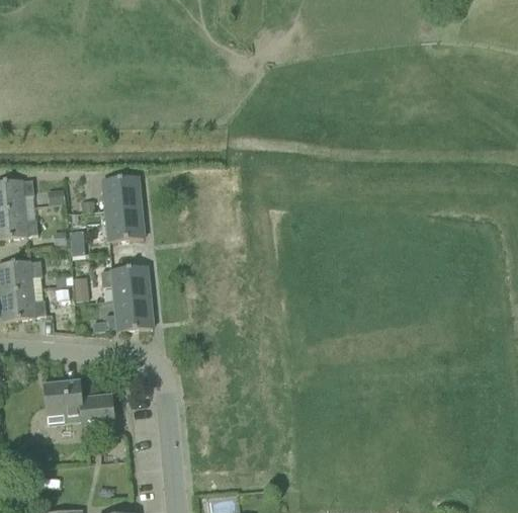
[(141,206),(138,176),(103,179),(106,210),(141,206)]
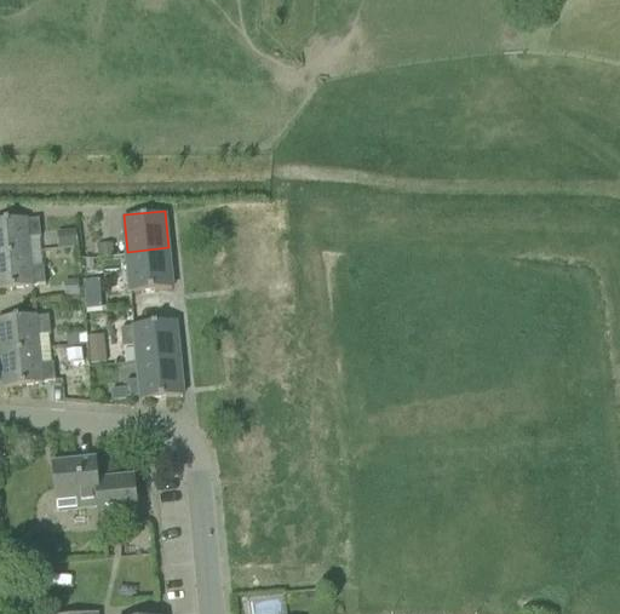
[(41,234),(39,216),(26,217),(26,216),(0,217),(0,251),(29,250),(28,235),(41,234)]
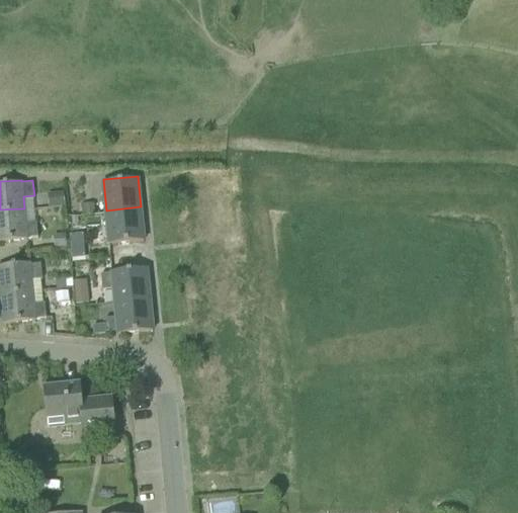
[(64,190),(48,191),(49,205),(65,203),(64,190)]
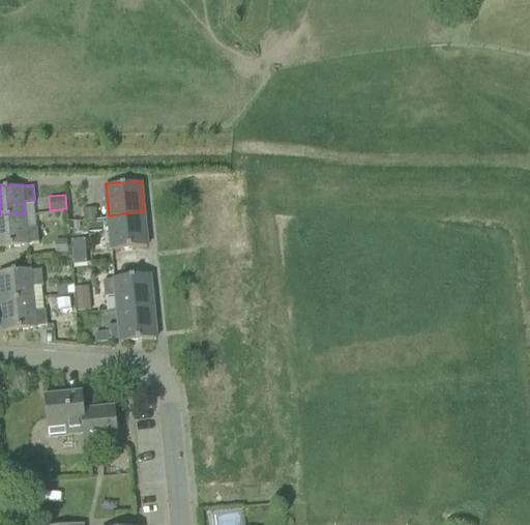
[(83,217),(97,216),(96,206),(82,207),(83,217)]
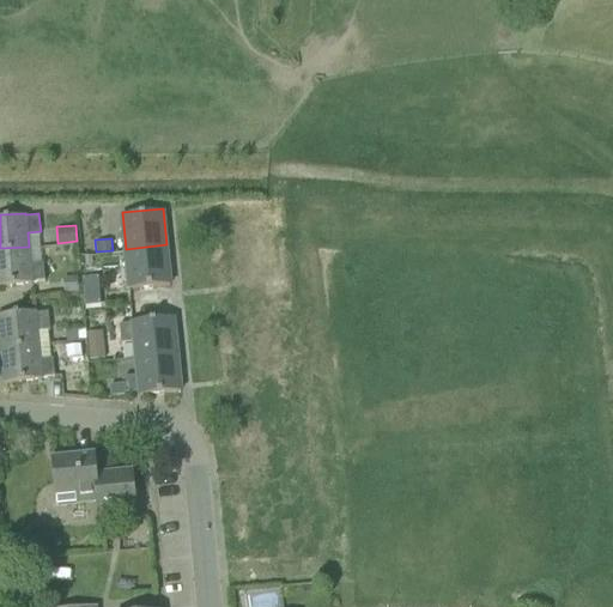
[(129,286),(170,281),(167,244),(126,249),(129,286)]
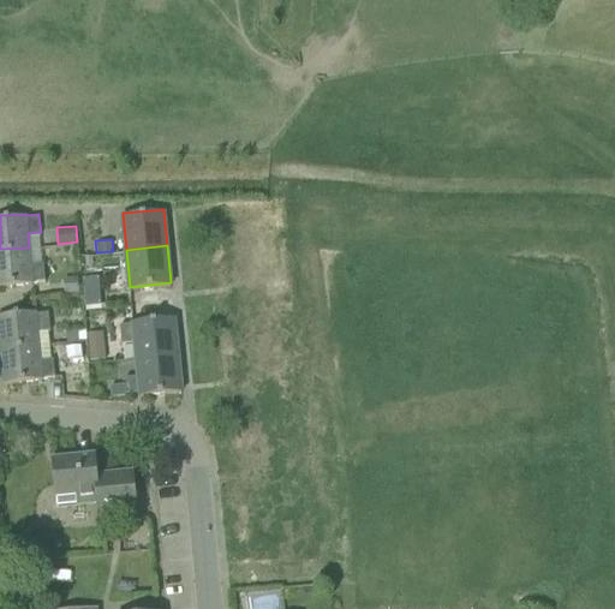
[(0,284),(18,282),(33,281),(33,280),(46,279),(43,260),(30,262),(29,248),(0,249),(0,284)]
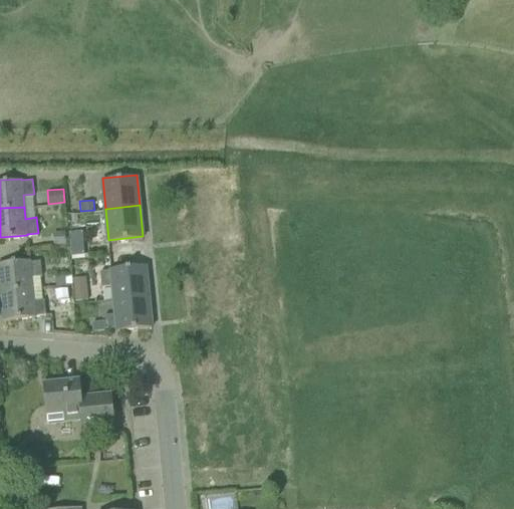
[(64,230),(52,231),(53,244),(65,243),(64,230)]
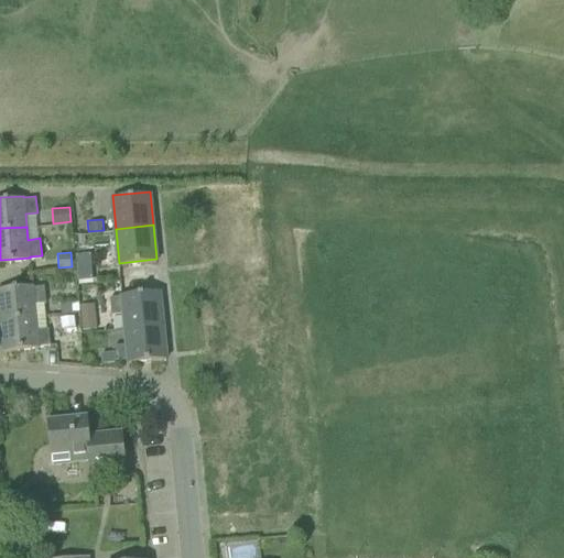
[(93,277),(91,264),(78,265),(78,279),(79,279),(91,277),(93,277)]
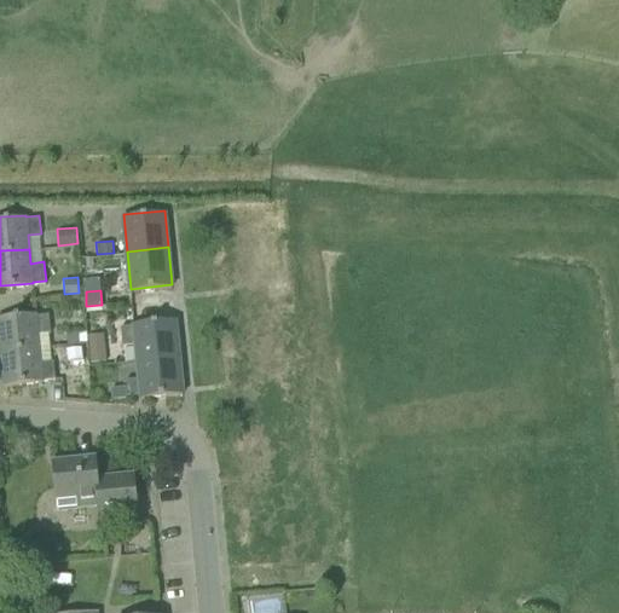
[(35,313),(35,311),(0,314),(0,342),(1,350),(39,346),(38,331),(51,330),(48,312),(35,313)]
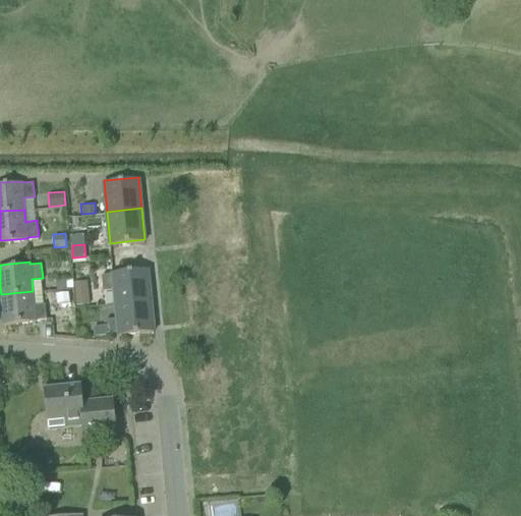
[(151,298),(148,268),(113,272),(113,273),(102,274),(103,289),(114,288),(116,302),(151,298)]
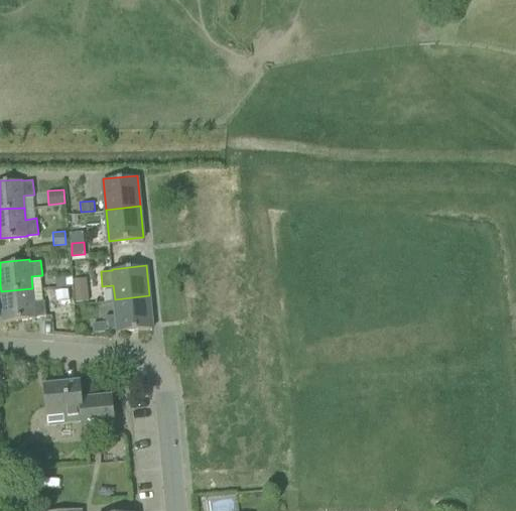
[(68,284),(67,275),(55,276),(56,285),(68,284)]
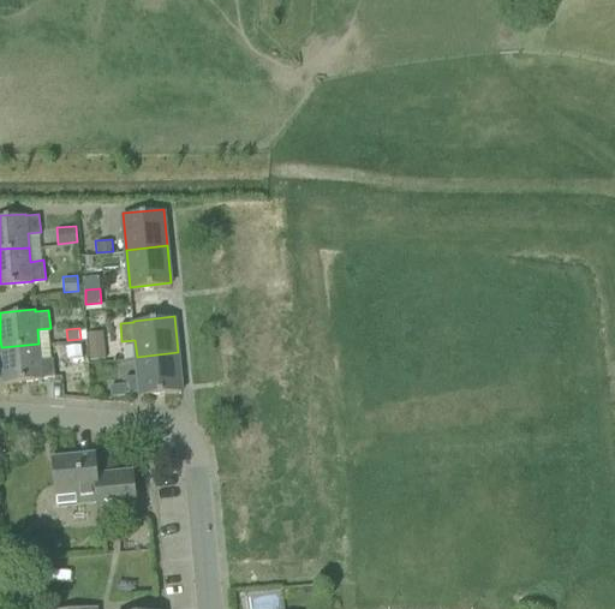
[(81,342),(66,345),(69,356),(83,354),(81,342)]
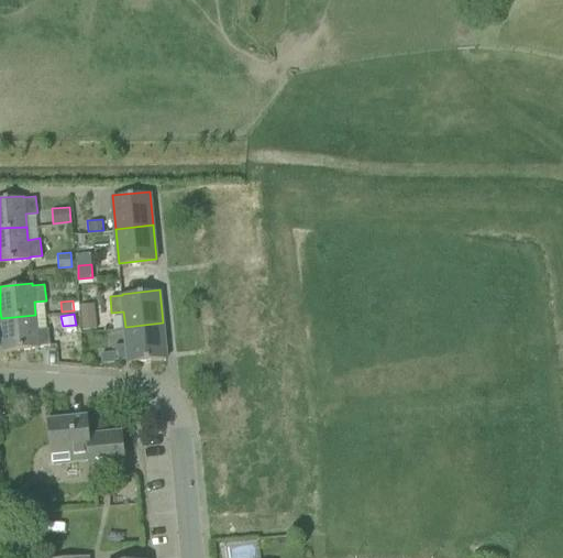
[(97,327),(96,314),(81,316),(83,328),(97,327)]
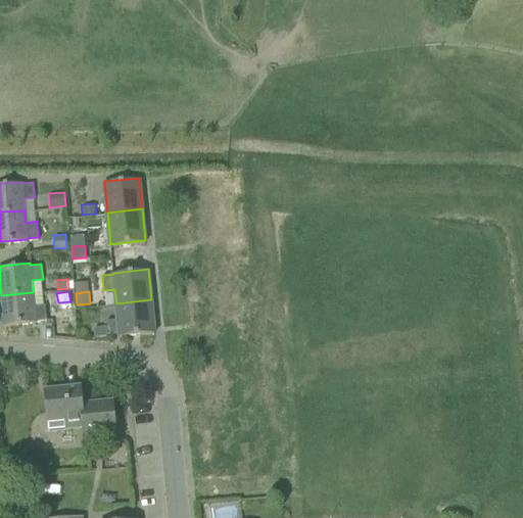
[(3,324),(36,321),(36,320),(47,319),(45,303),(34,304),(33,292),(1,295),(3,324)]
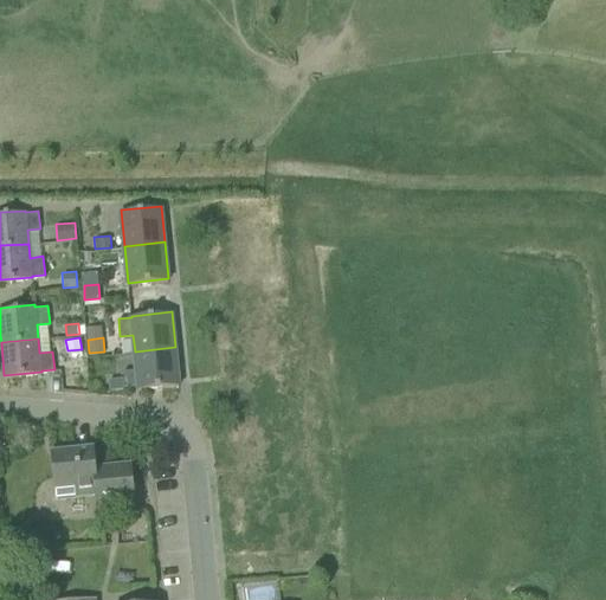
[(123,369),(123,376),(124,385),(137,384),(137,387),(179,384),(175,347),(135,352),(136,368),(123,369)]
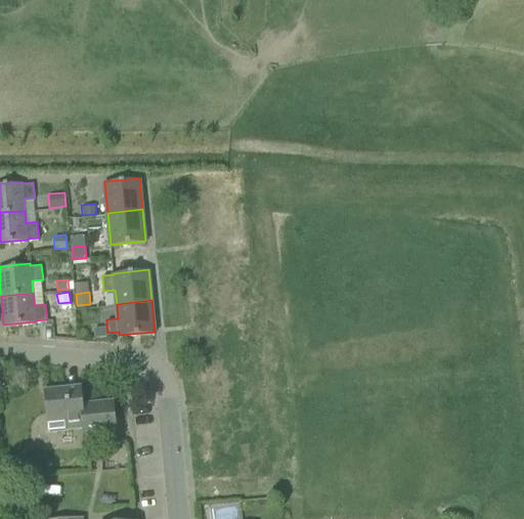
[(107,333),(106,326),(94,327),(95,336),(107,334),(107,333)]
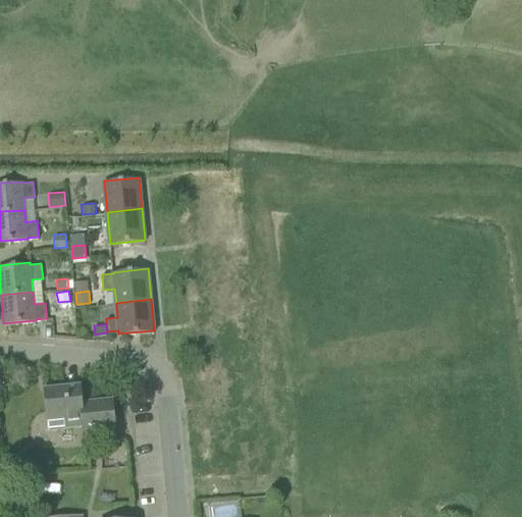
[(112,398),(82,401),(81,384),(45,389),(49,427),(64,425),(65,427),(83,425),(83,434),(115,431),(112,398)]
